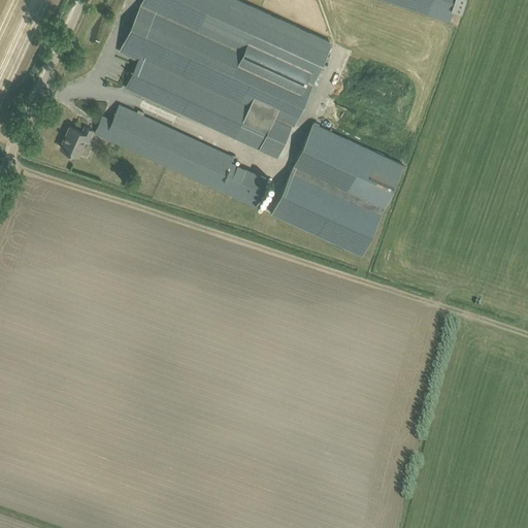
[(331,42),(312,33),(238,0),(143,0),(121,52),(139,61),(127,88),(136,92),(260,149),(276,157),(292,124),(293,125),(331,42)]
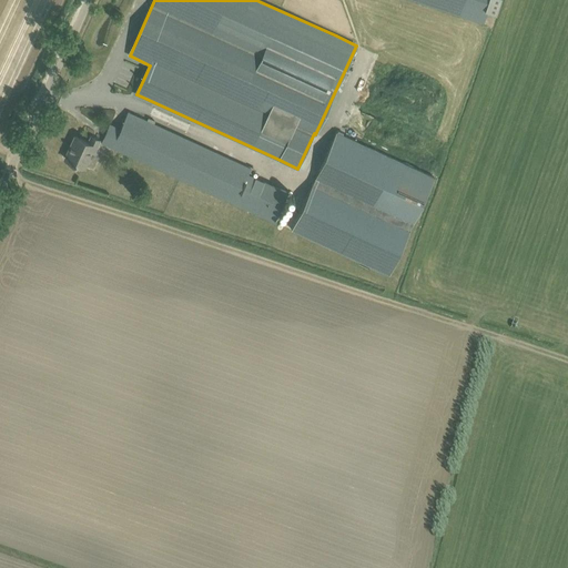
[(415,0),(480,21),(485,8),(496,11),(498,0),(415,0)]
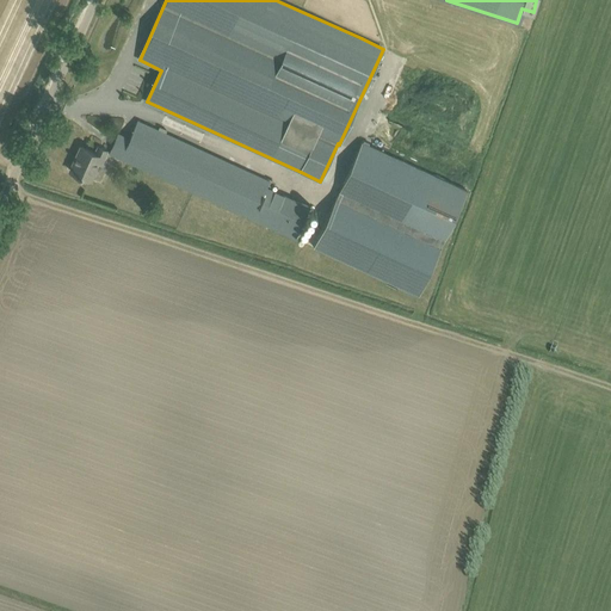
[(218,158),(149,125),(139,121),(130,137),(121,158),(131,164),(195,191),(202,195),(297,239),(312,205),(267,186),(270,180),(218,158)]
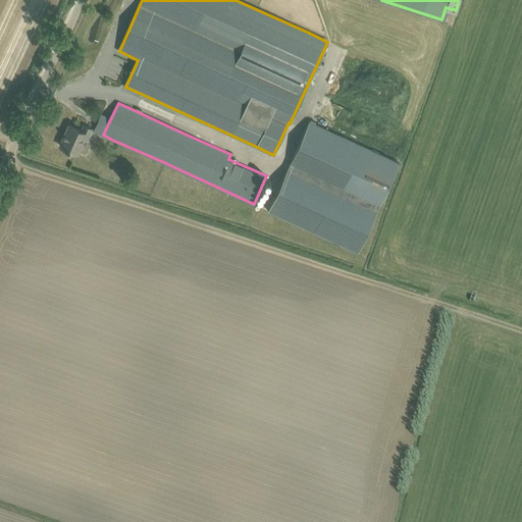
[(309,120),(268,210),(358,252),(399,162),(315,123),(315,122),(311,120),(310,121),(309,120)]
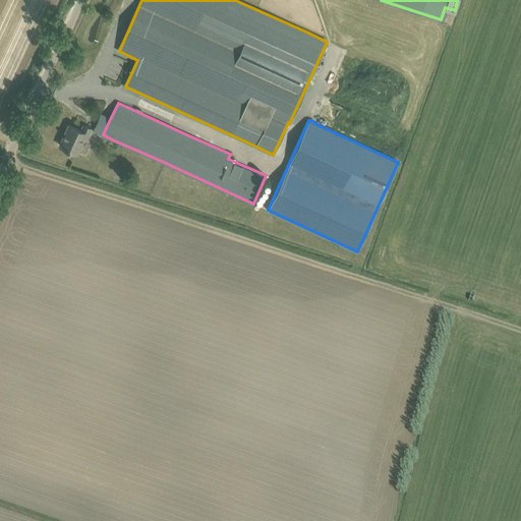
[(87,137),(91,128),(83,125),(81,130),(69,124),(59,145),(76,153),(83,136),(87,137)]
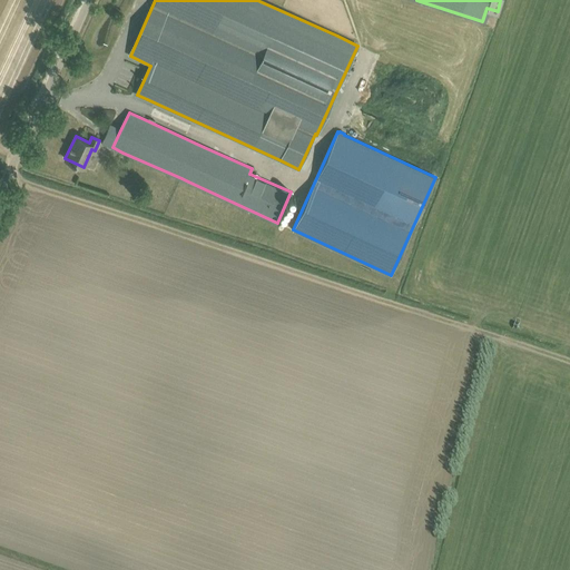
All buildings are outlined.
